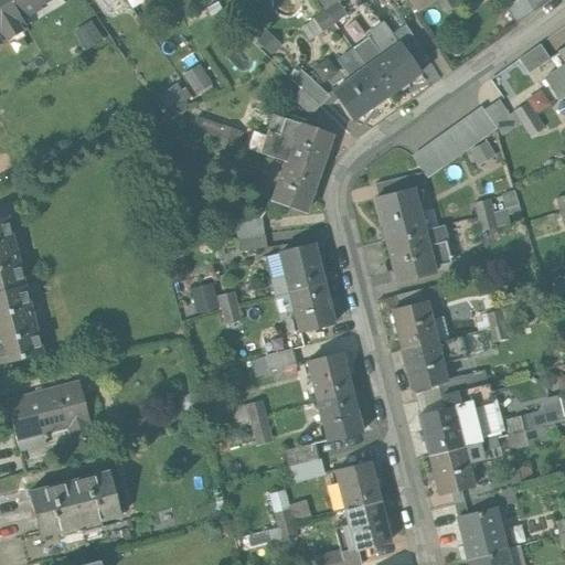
[(20,17),(10,0),(0,0),(0,42),(27,28),(20,17)]
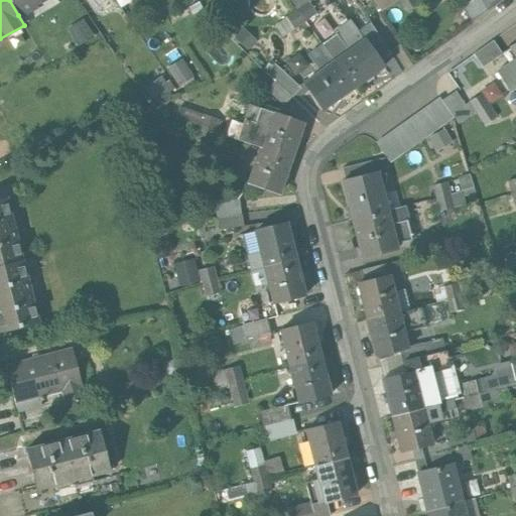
[(9,0),(18,15),(40,2),(38,0),(9,0)]
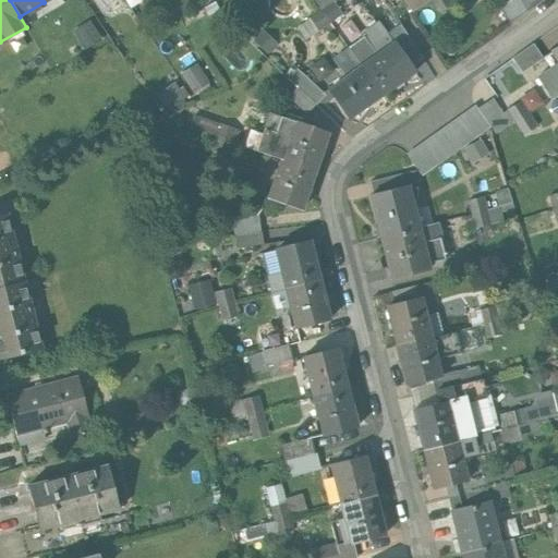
[(447,0),(432,0),(431,1),(438,13),(450,5),(447,0)]
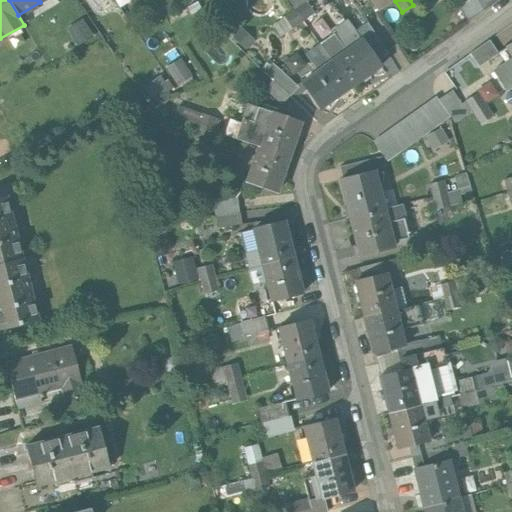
[(469,0),(458,7),(468,23),(497,2),(495,0),(469,0)]
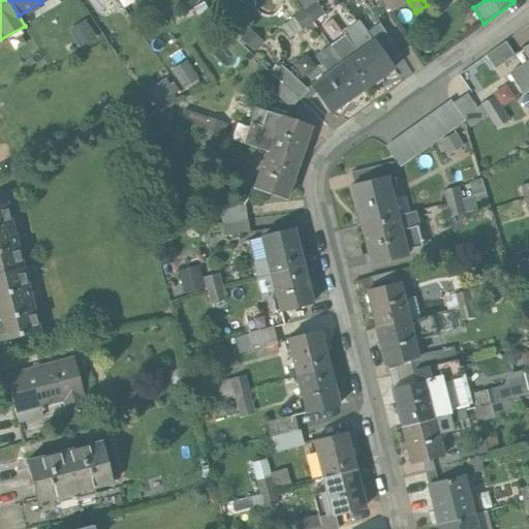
[(315,2),(304,10),(312,22),(323,13),(315,2)]
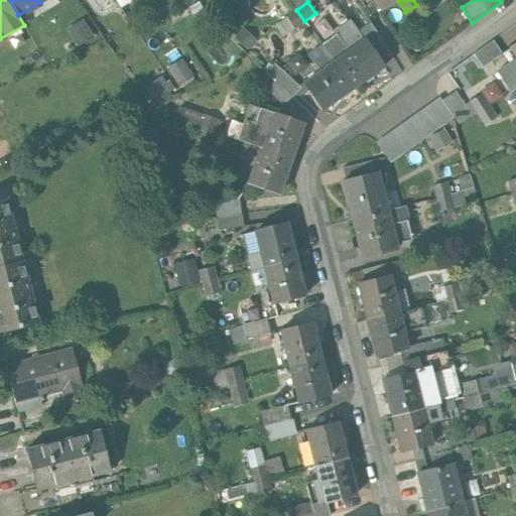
[(304,21),(296,10),(285,18),(293,29),(304,21)]
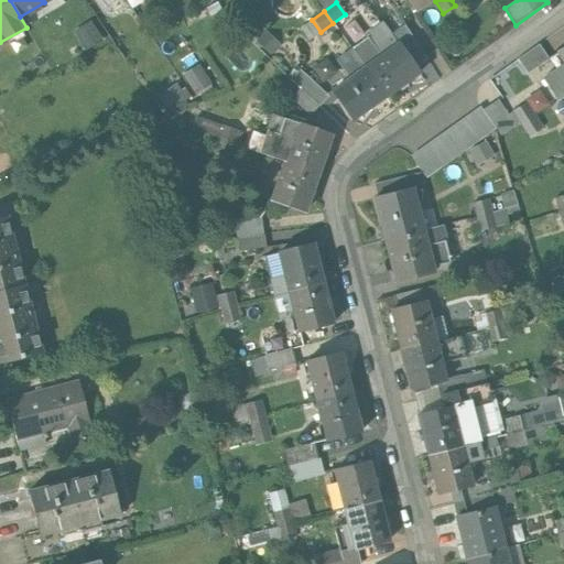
[(404,25),(389,36),(396,45),(397,45),(413,68),(425,60),(404,25)]
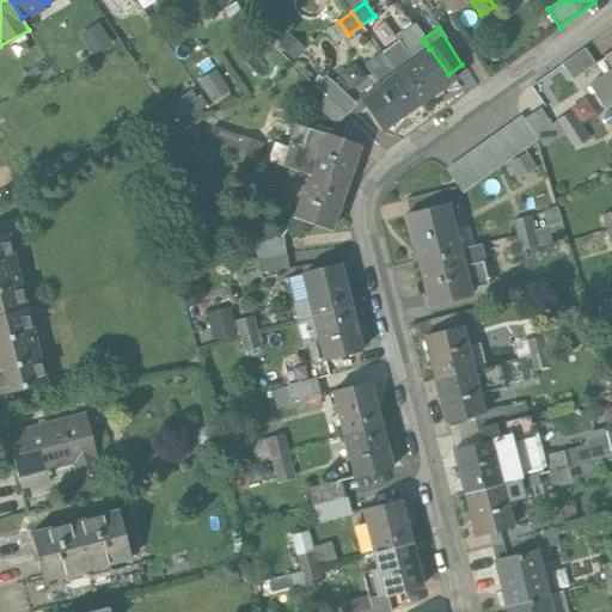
[(429,49),(411,62),(397,43),(381,54),(416,104),(452,79),(448,74),(430,49),(429,49)]
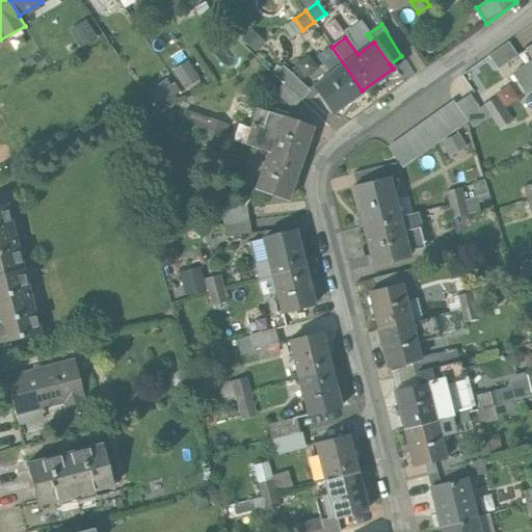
[(527,65),(512,75),(526,96),(531,91),(531,45),(526,50),(531,59),(531,71),(529,71),(527,65)]
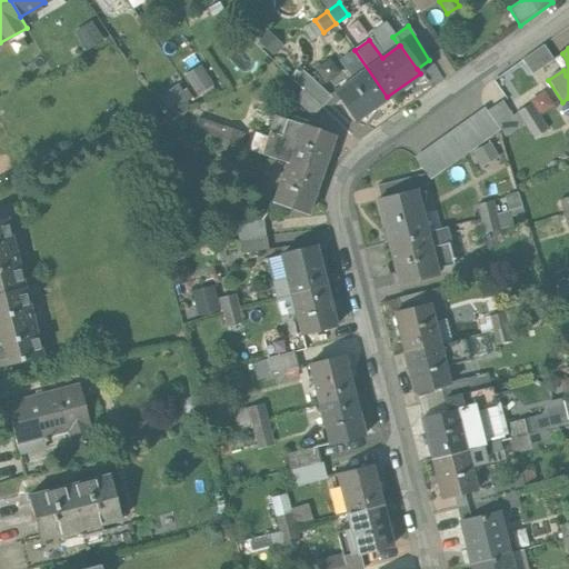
[(352,80),(333,92),(353,121),(387,97),(355,50),(339,61),(352,80)]
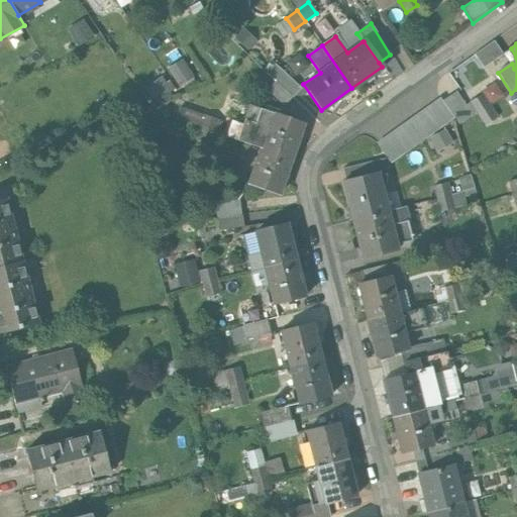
[(185,57),(171,67),(184,86),(198,77),(185,57)]
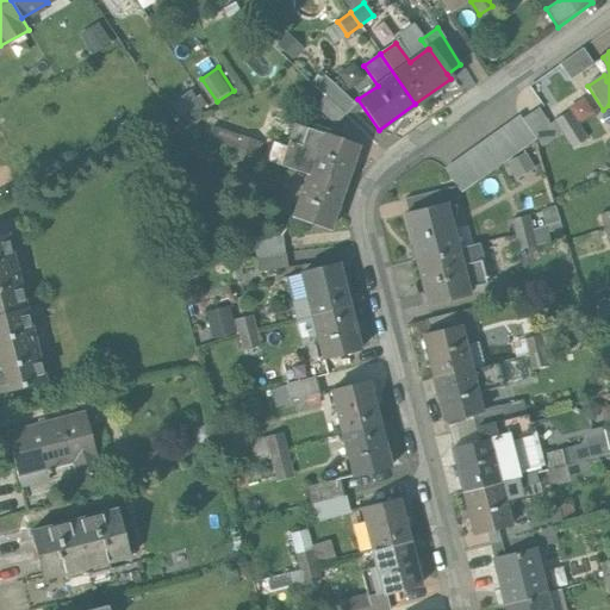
[(353,105),(323,76),(313,87),(343,114),(353,105)]
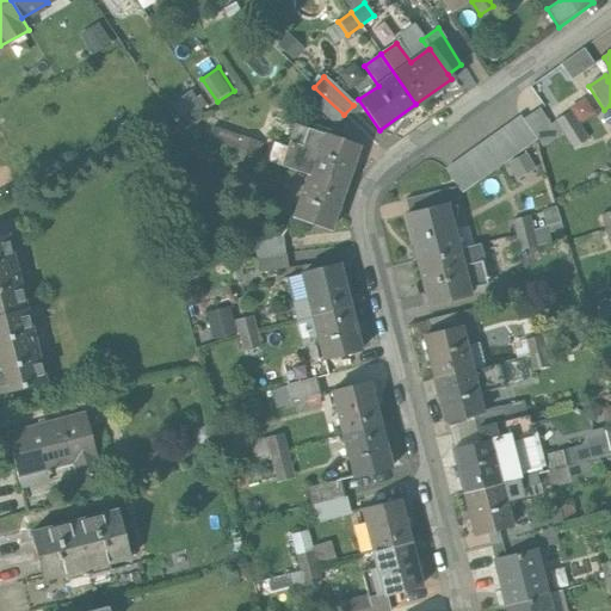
[(195,90),(177,100),(187,117),(204,107),(195,90)]
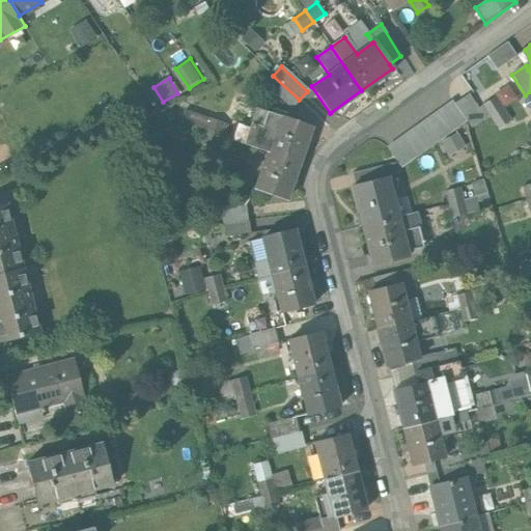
[(485,120),(469,95),(455,106),(471,129),(485,120)]
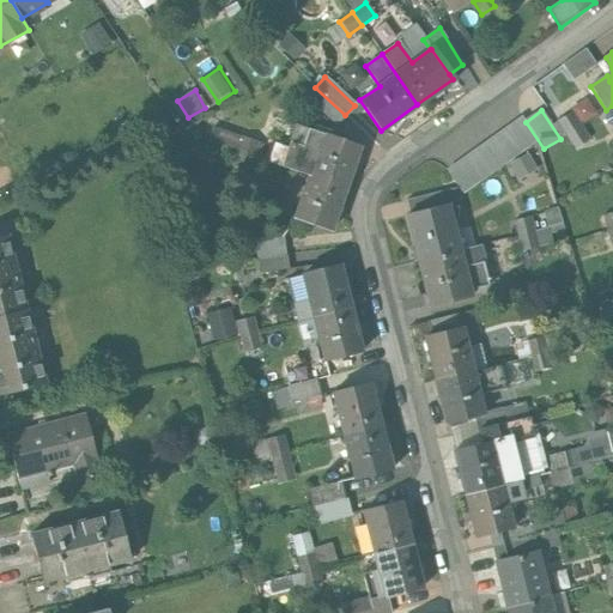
[(572,113),(558,122),(568,135),(581,126),(572,113)]
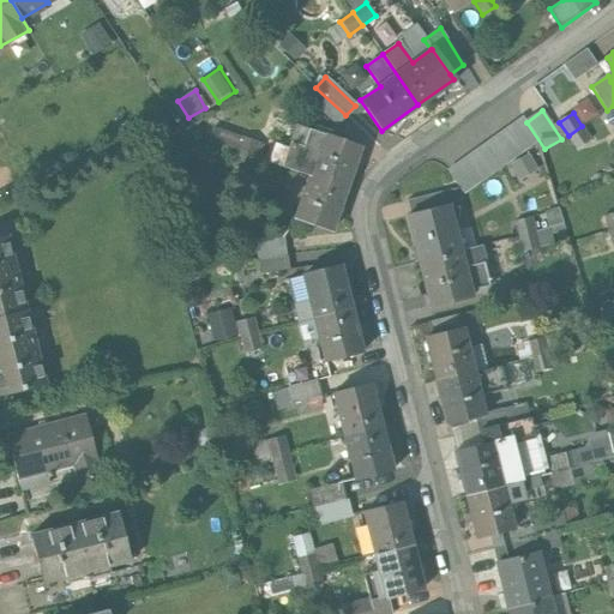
[(522,118),(449,169),(464,193),(539,140),(522,118)]
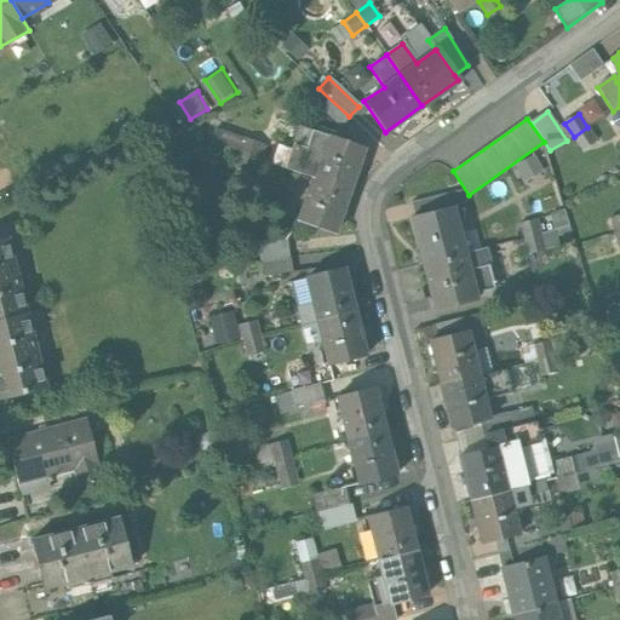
[(361,148),(297,126),(282,168),(311,178),(348,190),(361,148)]
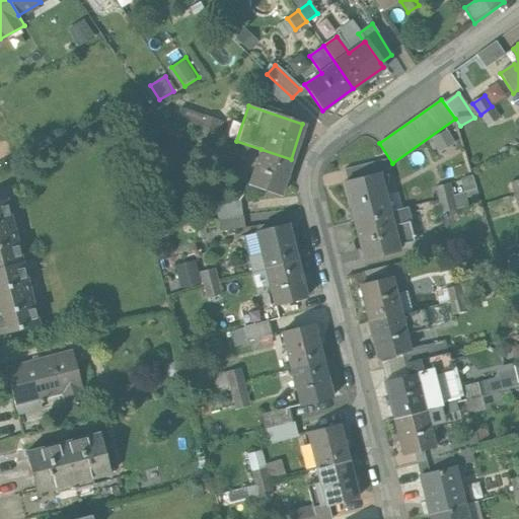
[(492,106),(480,115),(488,126),(499,118),(492,106)]
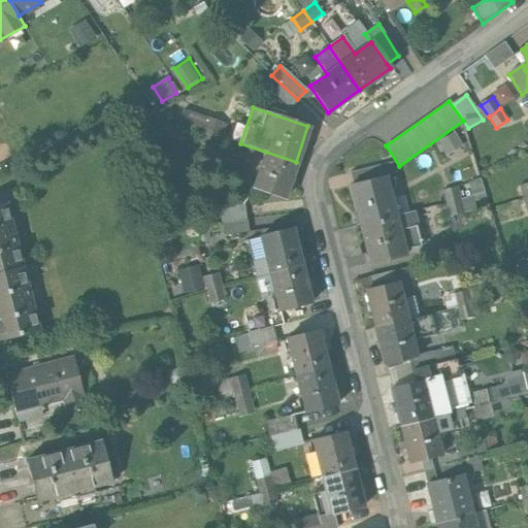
[(222,123),(208,118),(203,131),(217,135),(222,123)]
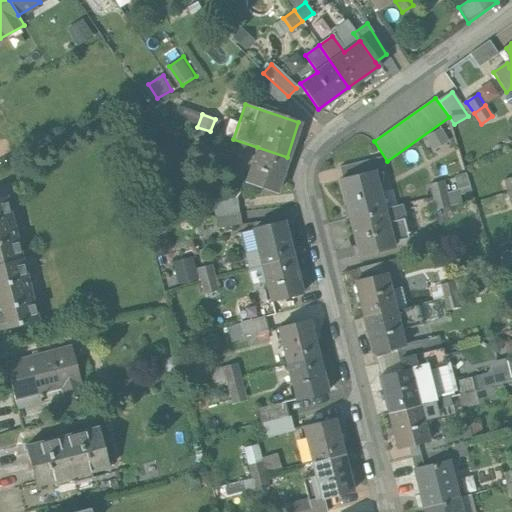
[(210,131),(197,127),(193,139),(206,144),(210,131)]
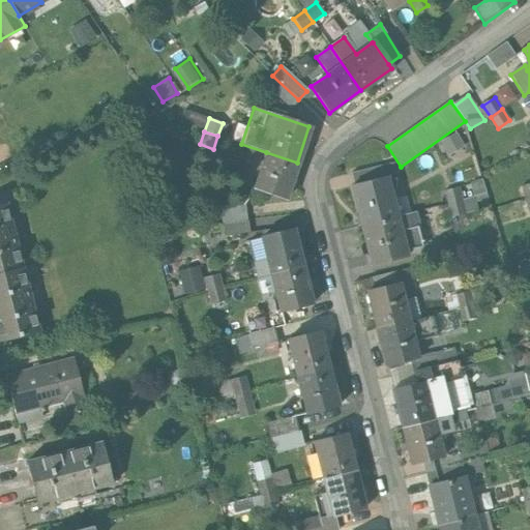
[(297,163),(266,152),(255,188),(285,199),(297,163)]
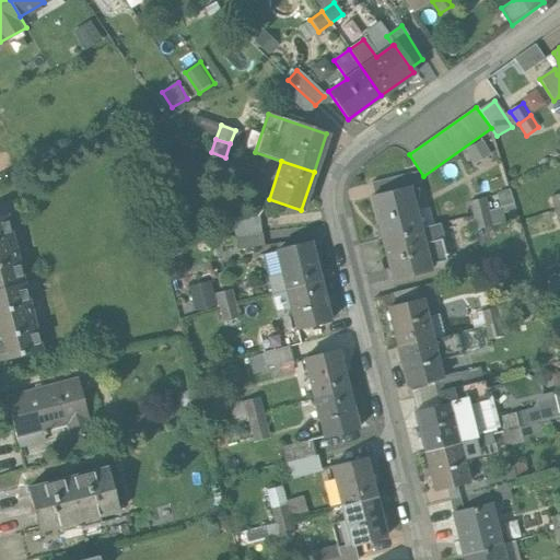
[(409,187),(371,197),(382,238),(420,229),(409,187)]
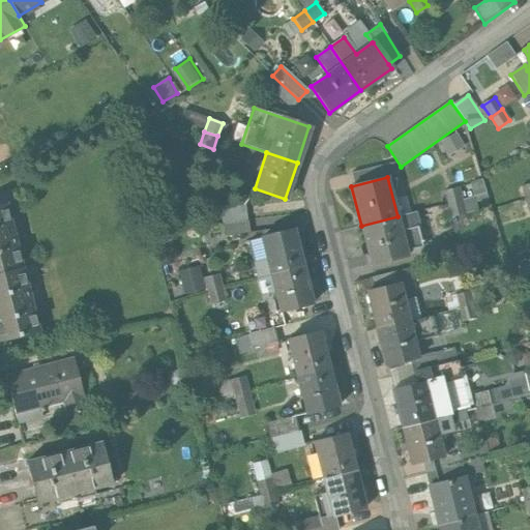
[(459,187),(445,190),(448,204),(463,201),(459,187)]
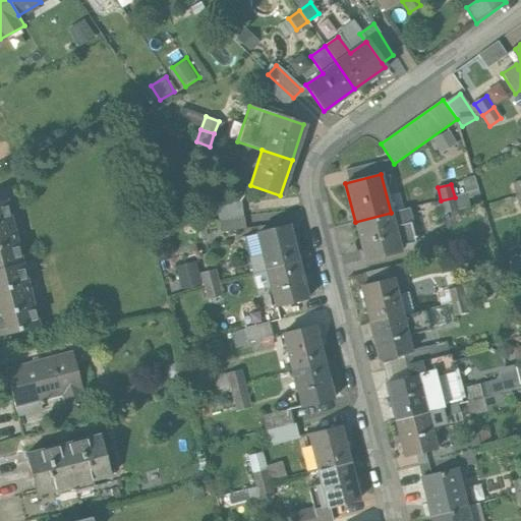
[(455,197),(441,200),(445,214),(458,211),(455,197)]
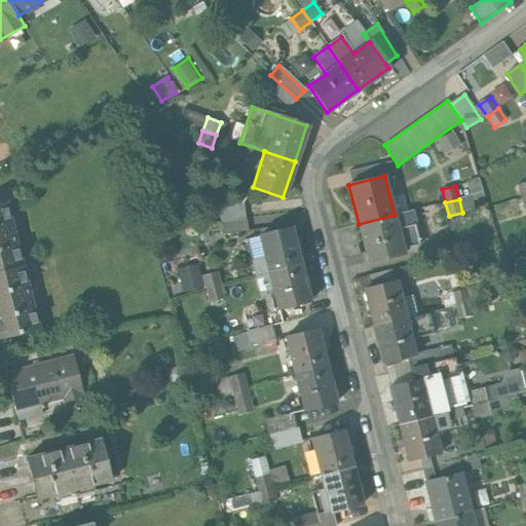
[(5,202),(0,203),(0,271),(22,266),(17,249),(16,250),(8,219),(9,219),(5,202)]
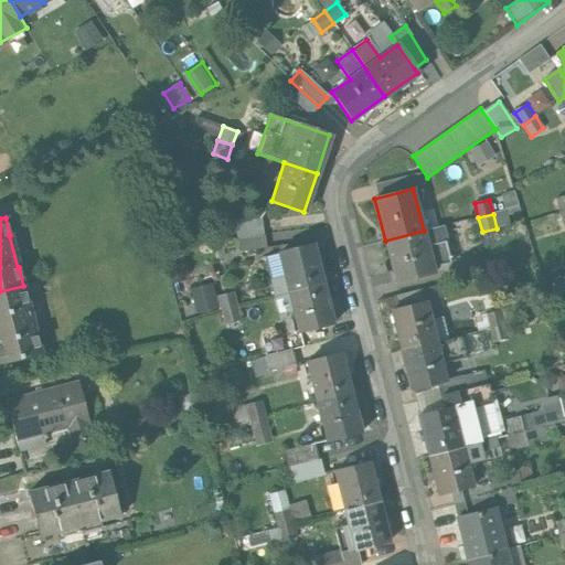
[(424,231),(385,241),(395,283),(434,273),(433,267),(450,263),(441,226),(424,231)]
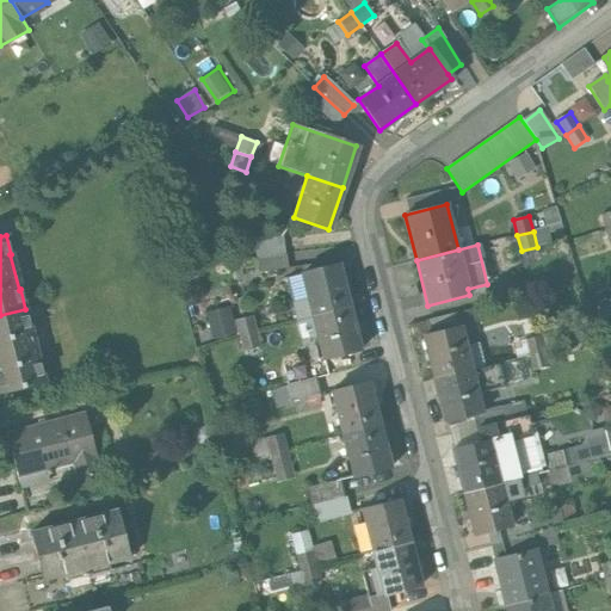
[(337,265),(301,273),(312,316),(347,307),(337,265)]
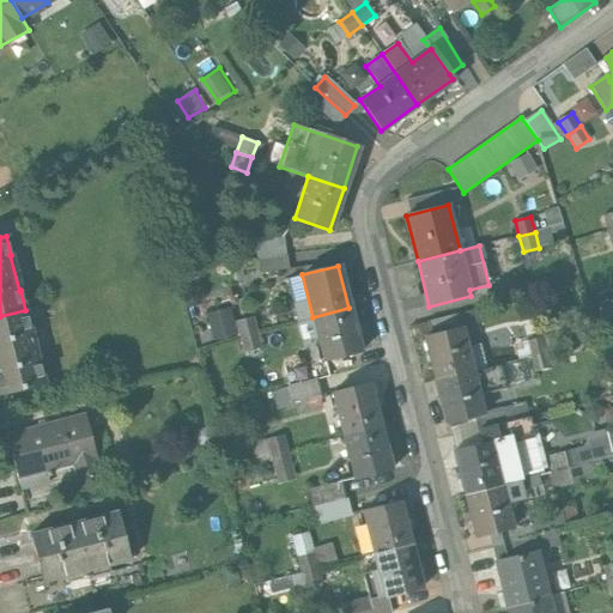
[(514,284),(486,290),(490,307),(517,299),(514,284)]
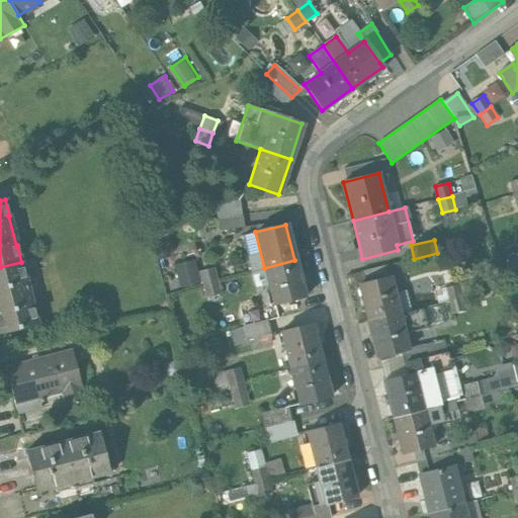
[(294,260),(264,268),(273,305),(305,296),(294,260)]
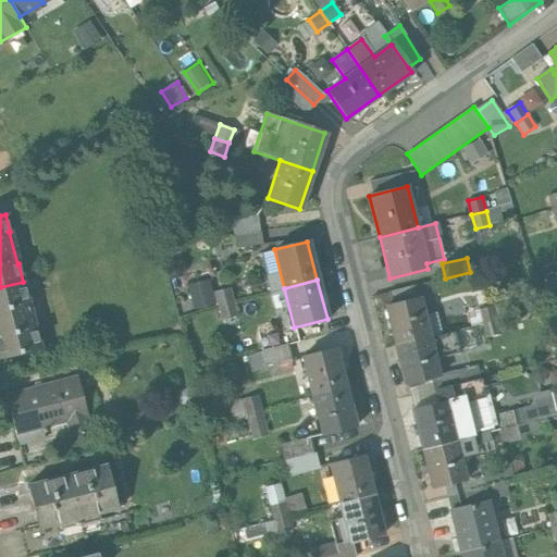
[(23,282),(0,287),(0,358),(40,348),(36,331),(35,332),(26,299),(27,299),(23,282)]
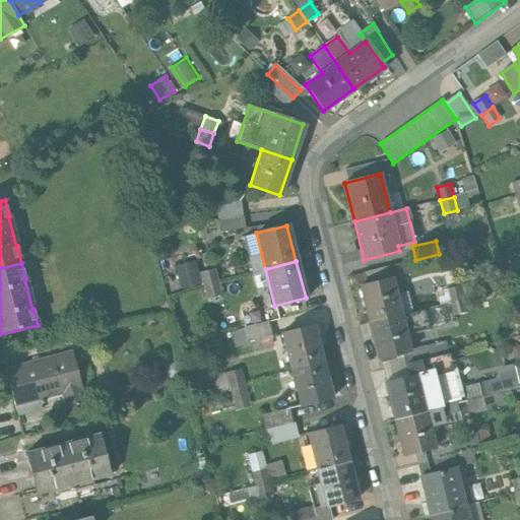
[(374,268),(376,279),(393,277),(392,266),(374,268)]
